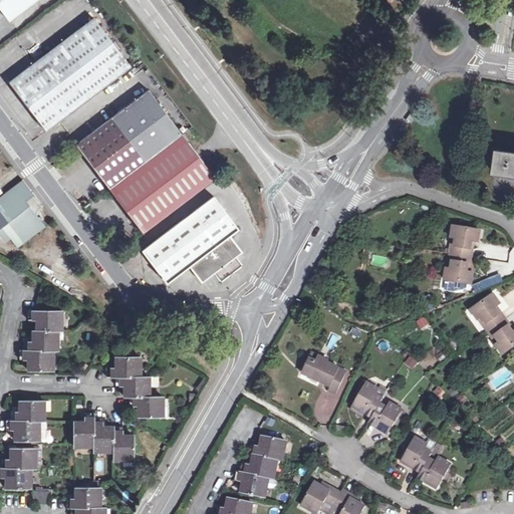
[(0,0),(0,11),(8,22),(37,0),(0,0)]
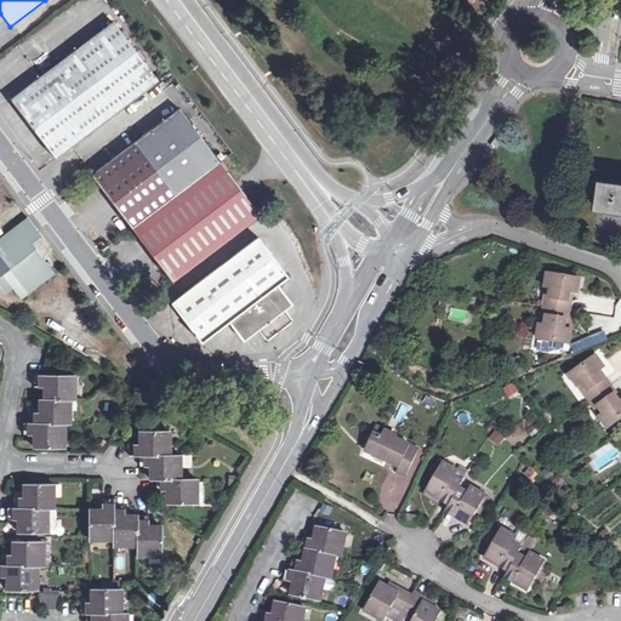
[(56,157),(158,81),(114,22),(12,98),(34,127),(56,157)]
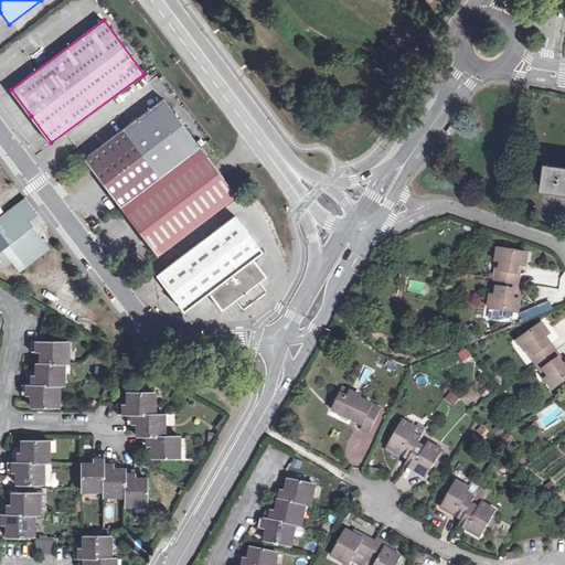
[(119,96),(67,134),(75,144),(126,106),(119,96)]
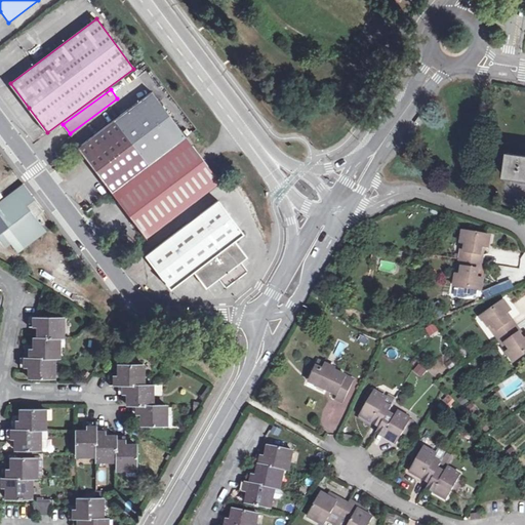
[(90,164),(103,180),(110,176),(177,125),(153,91),(78,148),(90,164)]
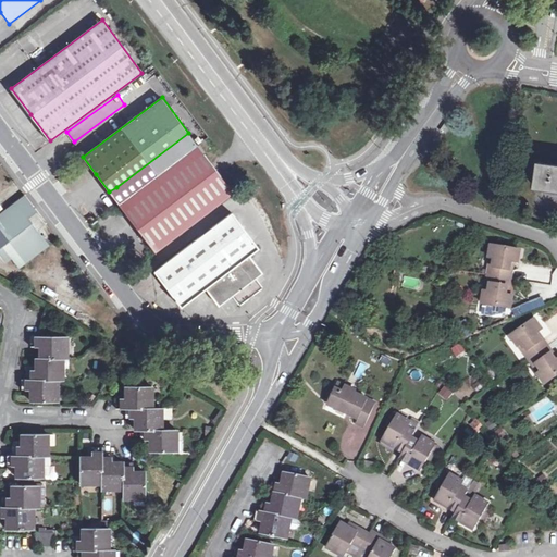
[(450,123),(447,121),(441,130),(444,132),(450,123)]
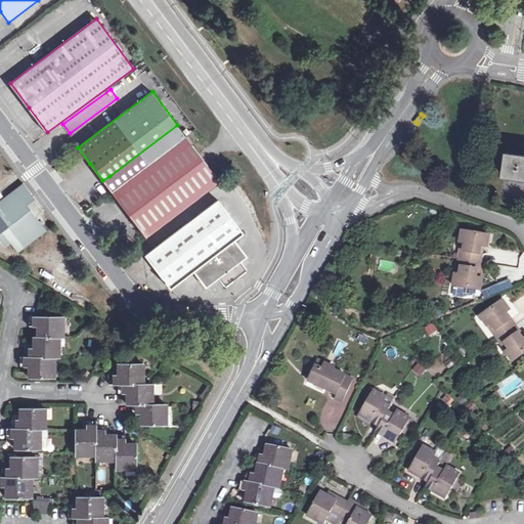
[(364,126),(367,128),(373,121),(369,119),(364,126)]
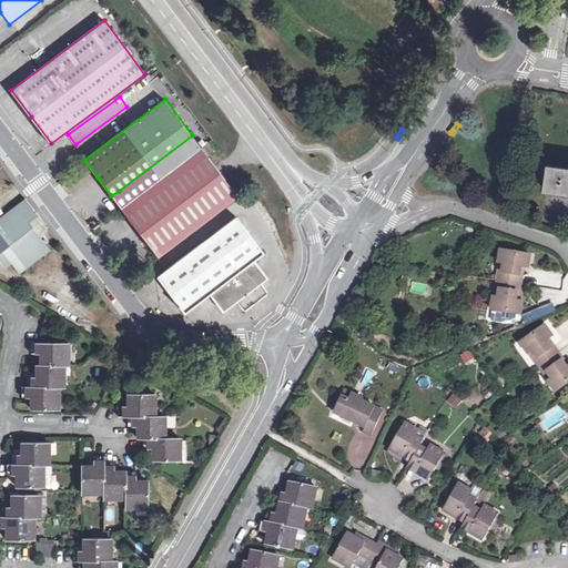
[(119,191),(111,195),(135,227),(158,257),(239,198),(192,135),(119,191)]
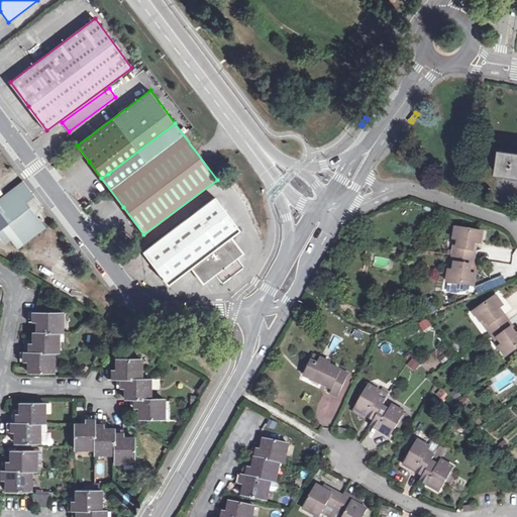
[(516,152),(503,150),(499,176),(516,178),(516,152)]
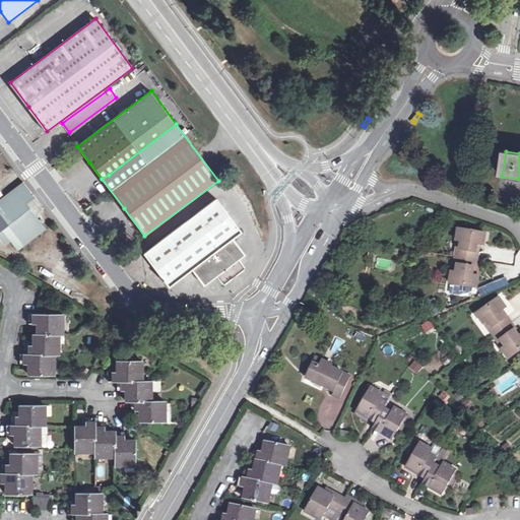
[(25,202),(35,195),(23,182),(0,199),(0,238),(3,243),(10,238),(18,248),(44,229),(33,213),(25,202)]
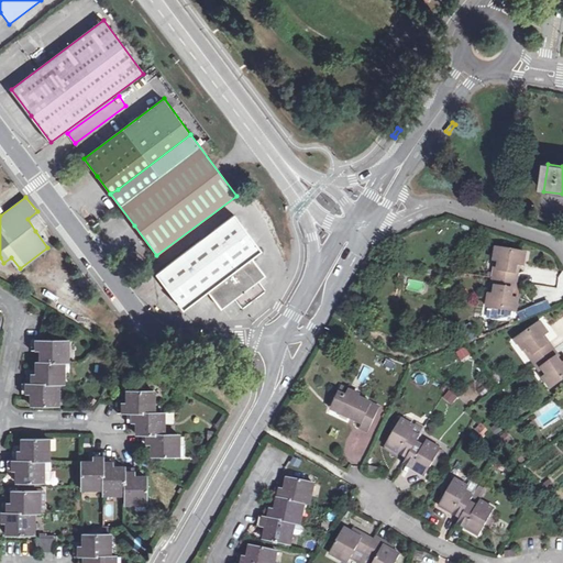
[(233,216),(154,274),(178,306),(181,310),(205,293),(219,310),(232,299),(240,309),(263,293),(255,284),(263,277),(250,260),(260,252),(233,216)]
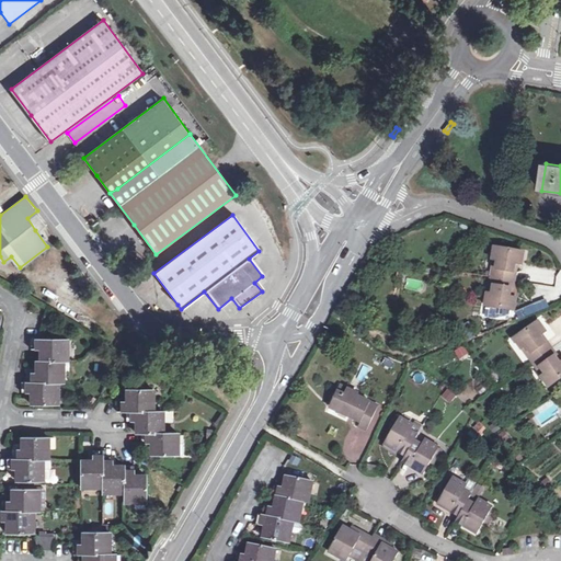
[(496,245),(494,259),(500,260),(496,276),(514,278),(516,279),(517,271),(514,270),(516,262),(519,263),(523,263),(524,256),(525,250),(496,245)]
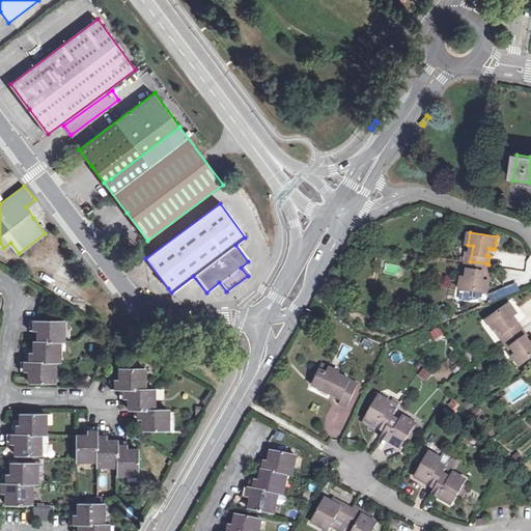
[(490,281),(485,280),(482,280),(484,272),(487,273),(487,269),(488,264),(486,263),(470,261),(467,277),(462,277),(459,288),(462,288),(483,291),(487,292),(490,281)]
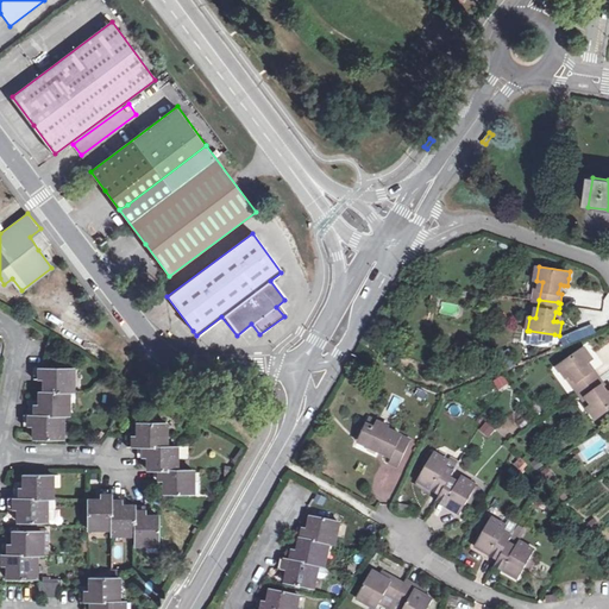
[(441,302),(439,314),(460,318),(463,306),(441,302)]
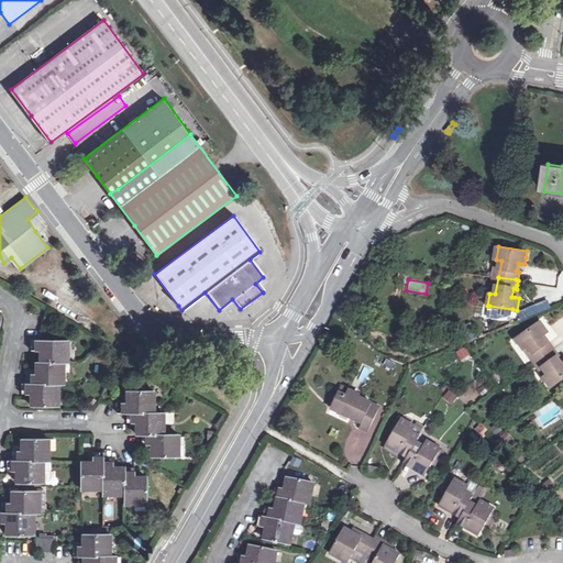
[(512,309),(489,306),(487,315),(498,316),(512,312),(512,309)]
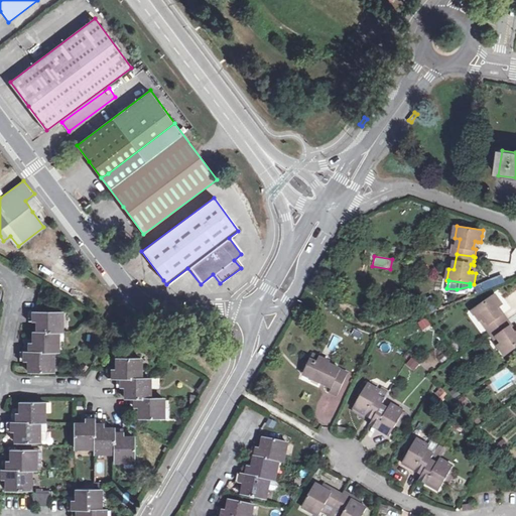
[(509,318),(505,312),(502,313),(498,307),(501,306),(503,304),(500,299),(497,294),(475,310),(482,319),(486,317),(494,330),(509,318)]
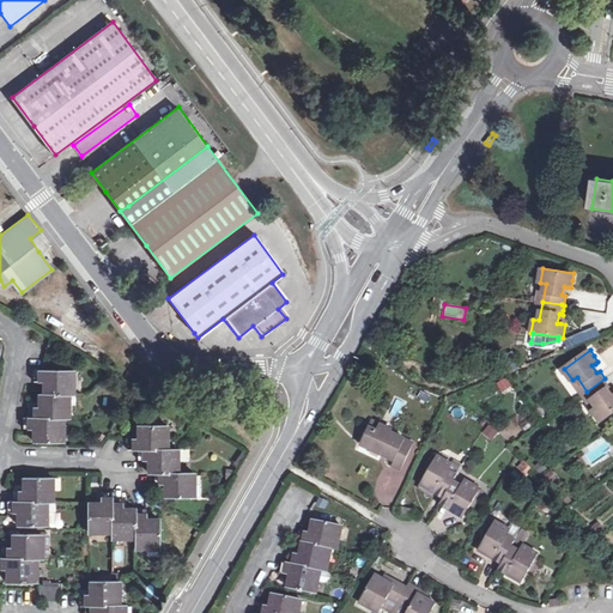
[(71,395),(72,395),(73,382),(76,382),(76,371),(35,371),(35,382),(46,382),(46,395),(40,395),(40,408),(30,408),(29,418),(25,418),(25,429),(35,429),(35,442),(61,442),(62,429),(65,429),(65,418),(71,418),(71,408),(68,407),(68,395),(71,395)]
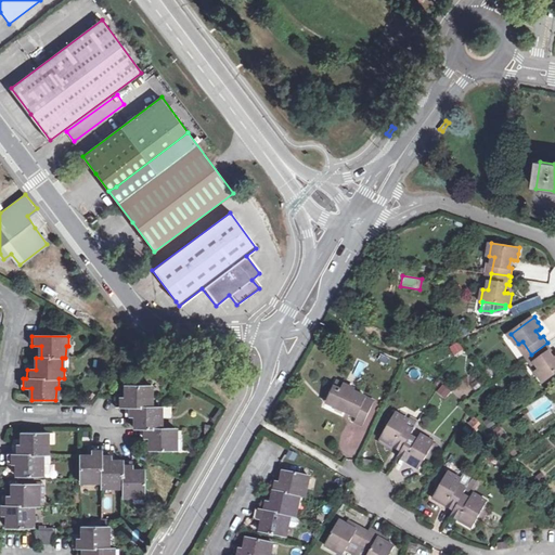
[(103,338),(99,344),(103,348),(107,343),(103,338)]
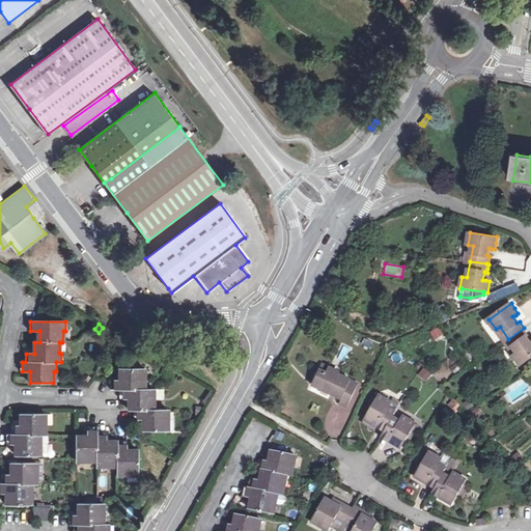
[(500,327),(496,329),(505,342),(508,339),(500,327)]
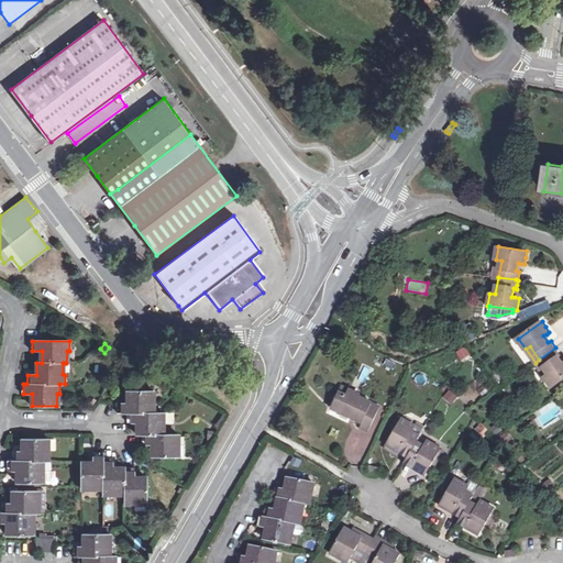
[(465,348),(455,353),(460,361),(470,355),(465,348)]
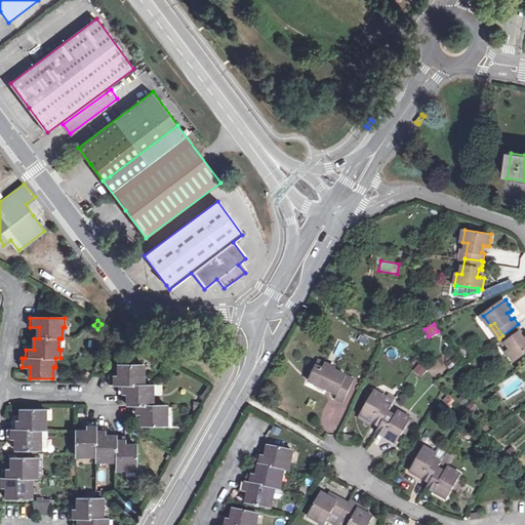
[(518,324),(502,335),(512,349),(509,352),(516,362),(524,355),(524,338),(520,332),(523,331),(518,324)]
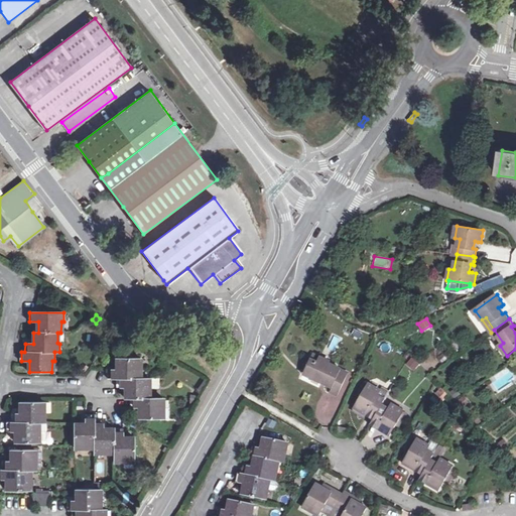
[(346,327),(340,323),(337,328),(344,332),(346,327)]
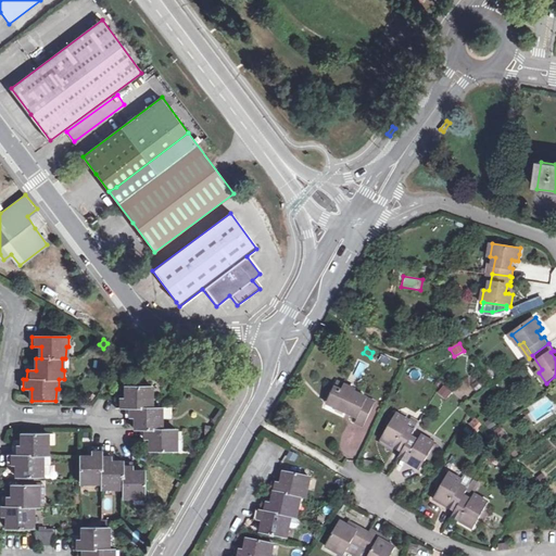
[(542,369),(532,355),(529,358),(539,373),(542,369)]
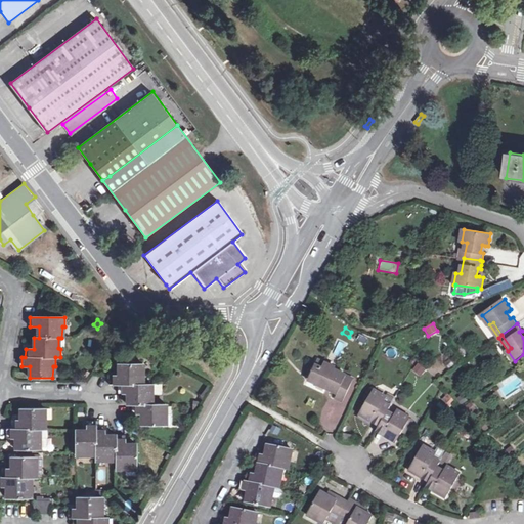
[(320,360),(317,366),(323,369),(326,362),(320,360)]
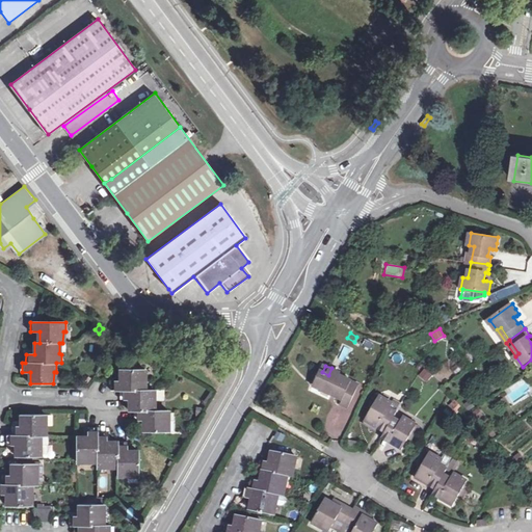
[(342,373),(331,368),(328,375),(322,372),(316,384),(333,392),(330,396),(336,398),(343,401),(342,405),(349,409),(361,384),(341,376),(342,373)]
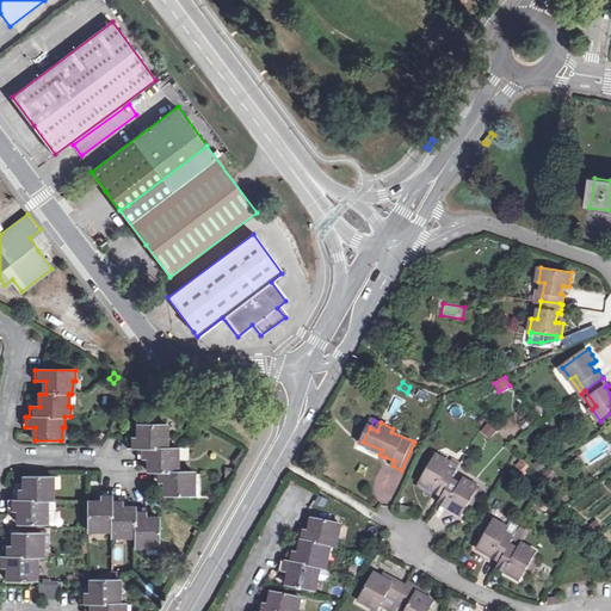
[(487,424),(480,433),(491,440),(497,432),(487,424)]
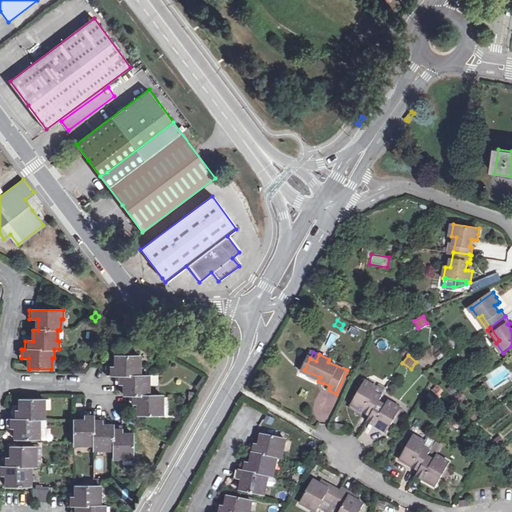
[(140,376),(140,367),(138,367),(138,356),(116,356),(116,367),(107,367),(107,376),(116,376),(116,384),(124,384),(124,395),(129,396),(129,404),(138,404),(138,415),(163,415),(168,415),(168,397),(162,397),(162,395),(160,395),(149,395),(146,396),(146,384),(149,384),(159,384),(159,377),(149,377),(149,376),(140,376)]
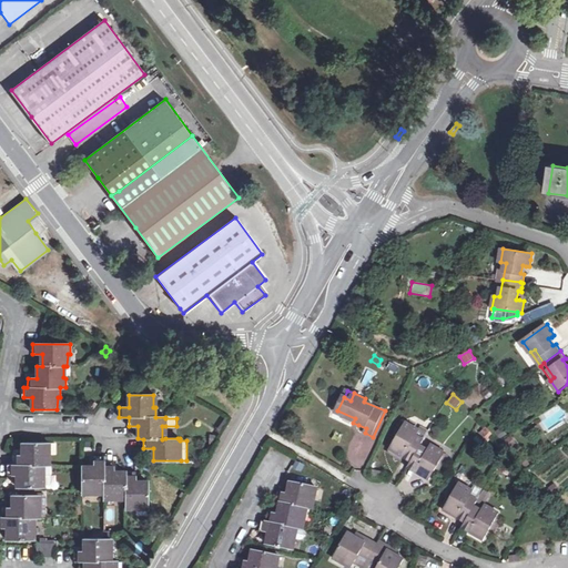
[(336,414),(353,423),(355,418),(337,411),(336,414)]
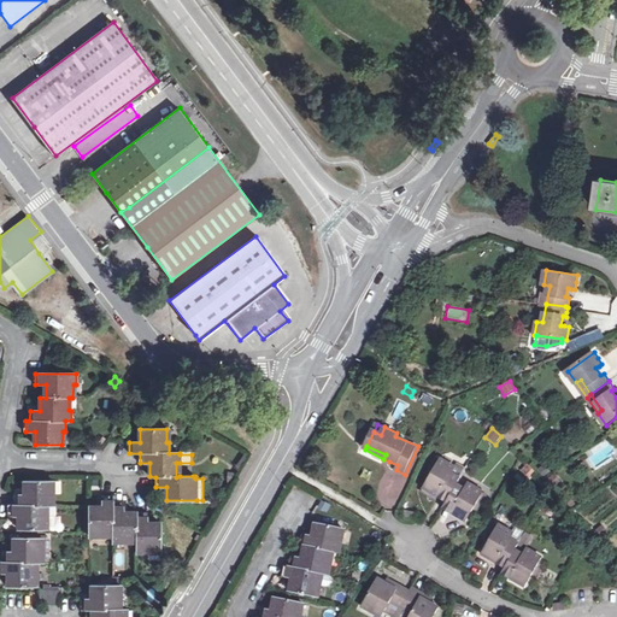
[(245,454),(236,468),(240,470),(248,457),(245,454)]
